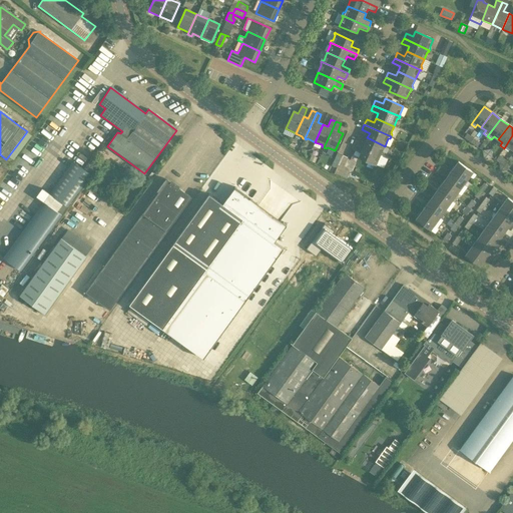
[(471,142),(473,138),(467,133),(464,137),(471,142)]
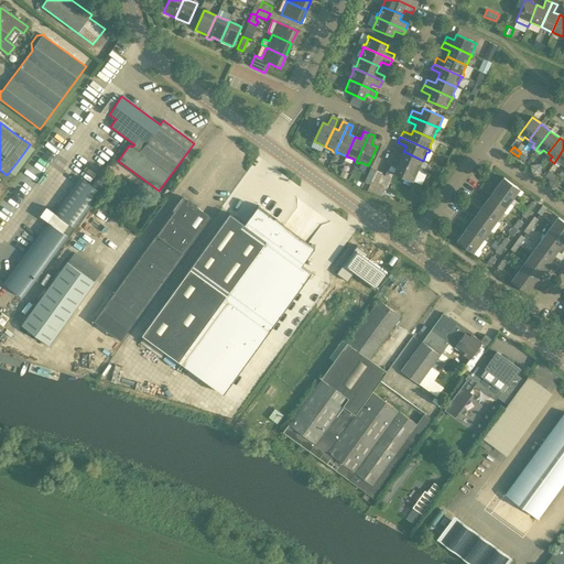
[(563,149),(554,163),(559,166),(561,163),(563,165),(563,149)]
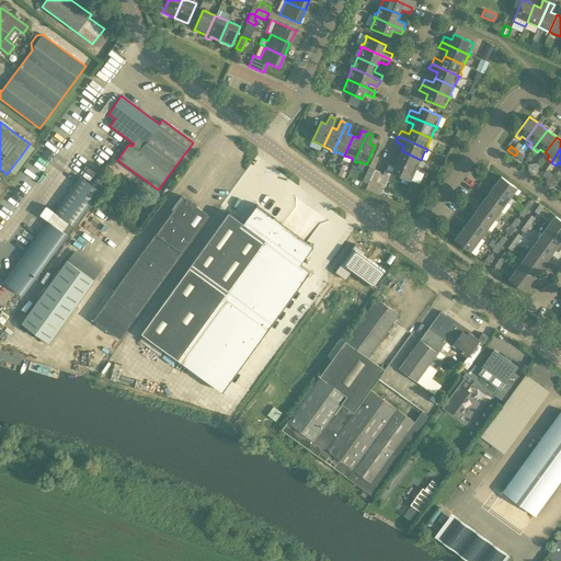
[(391,152),(389,158),(416,170),(418,171),(419,169),(418,167),(421,160),(401,150),(399,156),(391,152)]
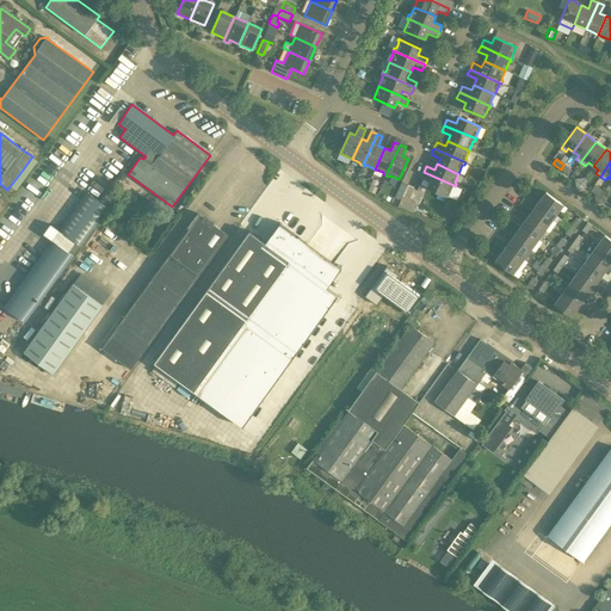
[(563,165),(561,170),(568,174),(572,170),(563,165)]
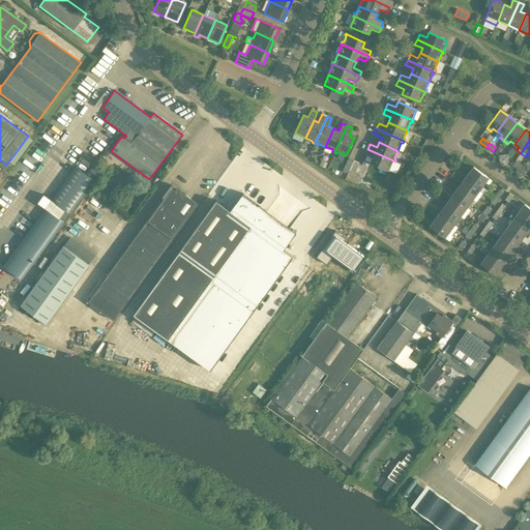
[(393,160),(367,149),(364,154),(367,155),(365,159),(371,162),(370,163),(388,171),(393,160)]
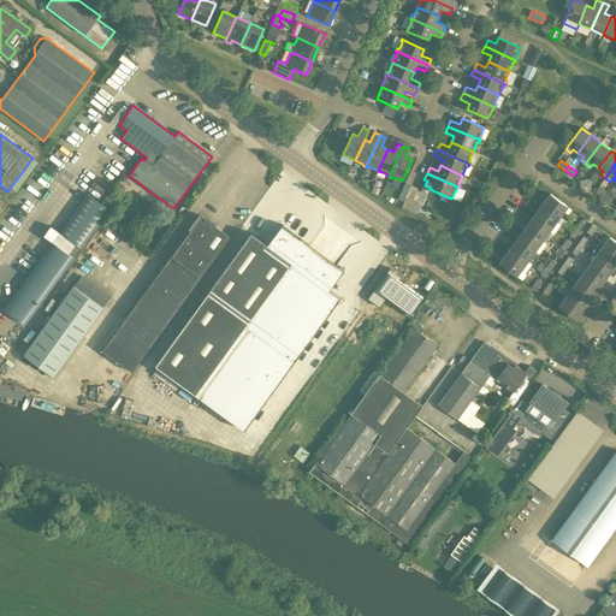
[(581,191),(590,179),(579,181),(581,191)]
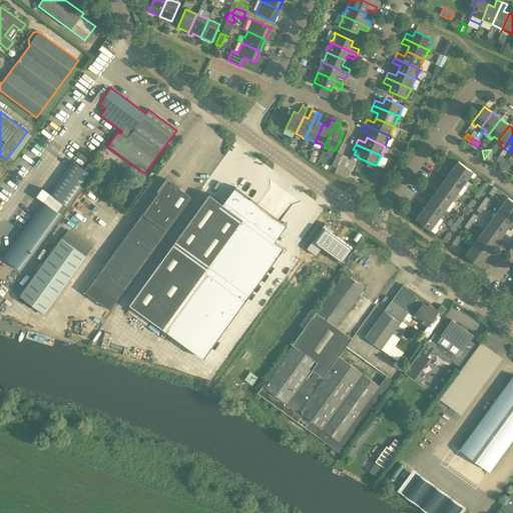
[(492,157),(491,149),(484,159),(492,157)]
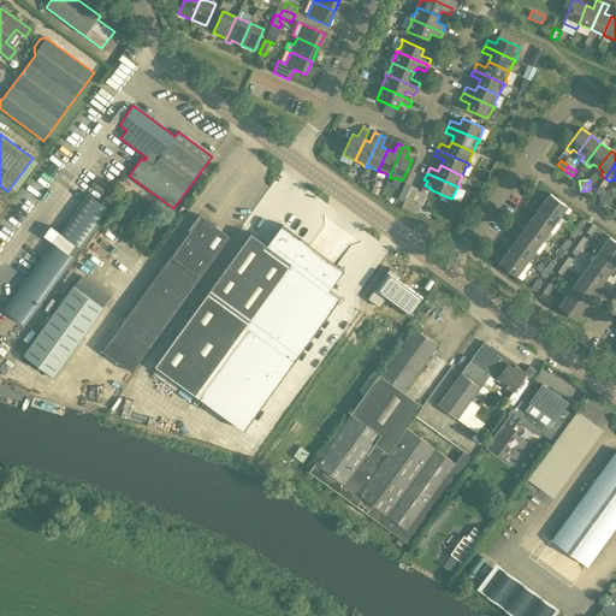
[(402,207),(416,214),(422,202),(413,199),(418,189),(412,187),(402,207)]
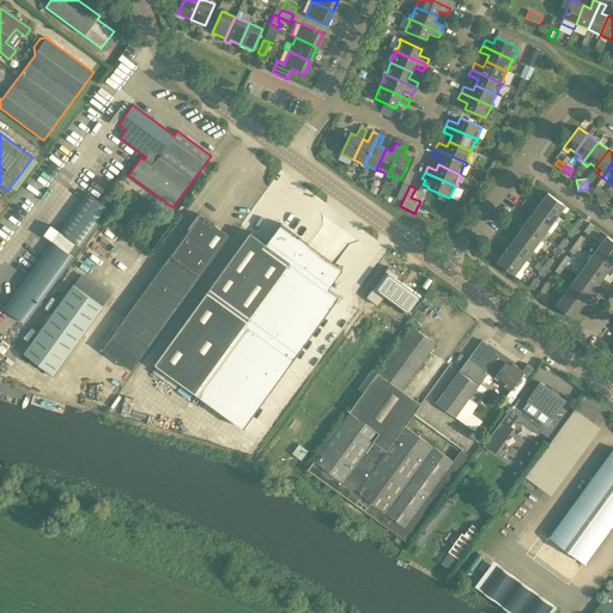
[(596,186),(593,190),(596,194),(598,204),(607,193),(596,186)]
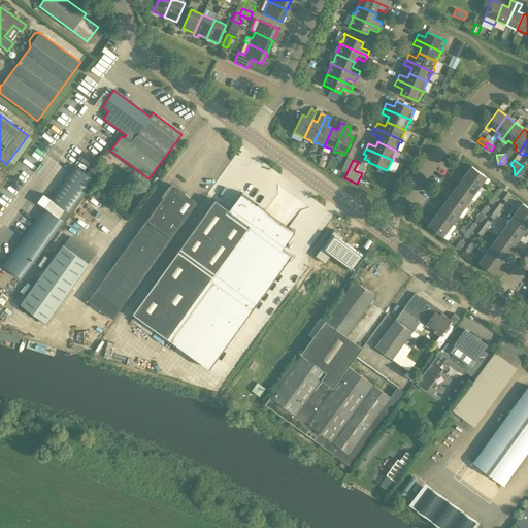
[(76,166),(45,208),(3,265),(22,279),(64,222),(63,221),(69,212),(94,179),(76,166)]
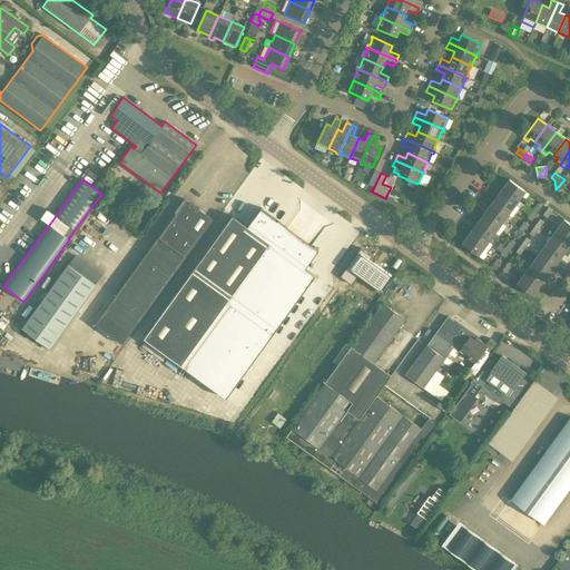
[(509,179),(502,188),(519,200),(522,196),(526,198),(529,194),(526,192),(509,179)]
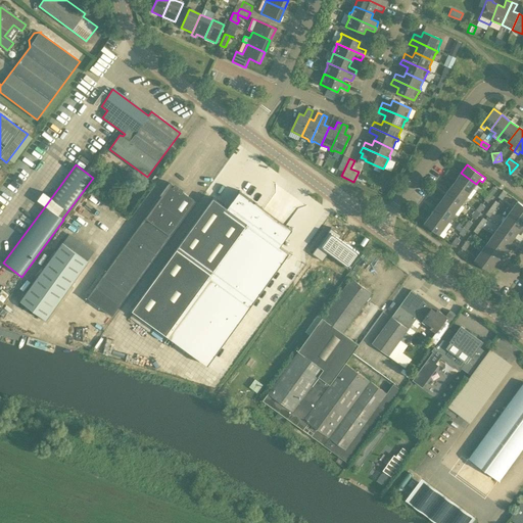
[(518,164),(510,174),(518,173),(518,164)]
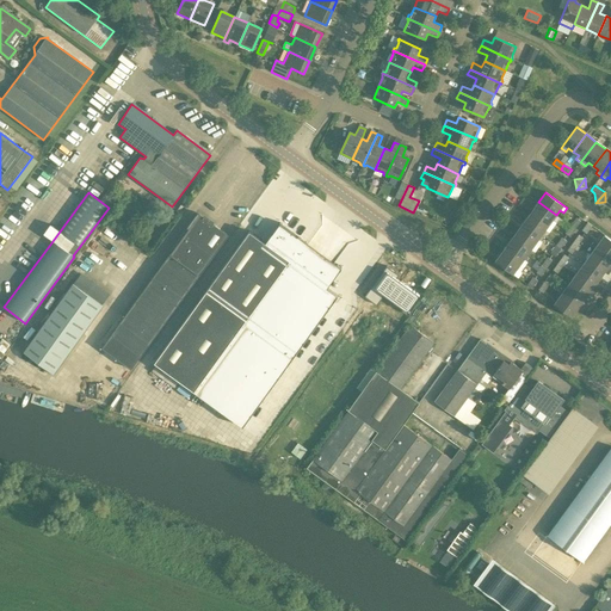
[(538,202),(531,211),(553,228),(556,223),(553,220),(556,215),(538,202)]
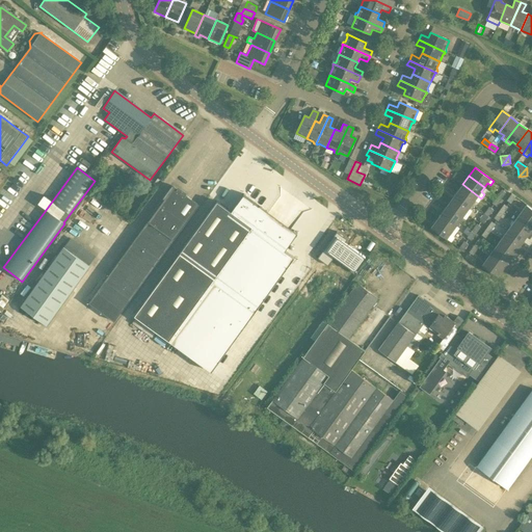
[(481,198),(462,184),(456,193),(472,205),(475,200),(478,203),(481,198)]
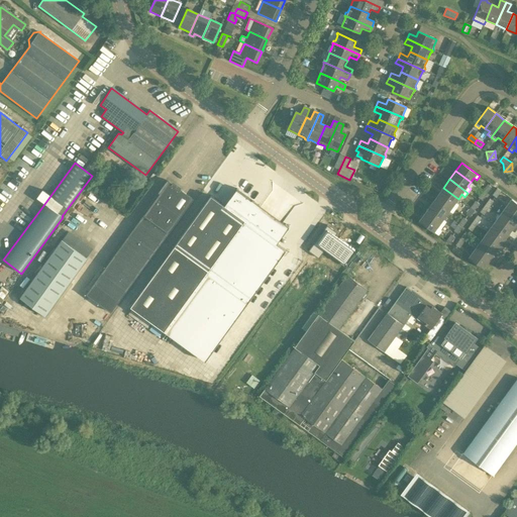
[(168,182),(100,275),(86,295),(110,313),(193,200),(168,182)]
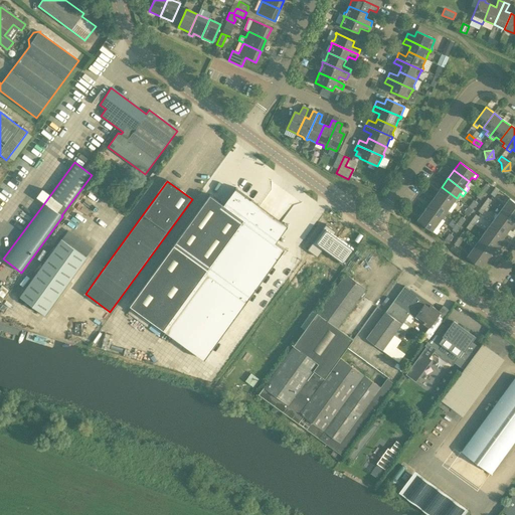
[(486,183),(481,190),(485,192),(490,186),(486,183)]
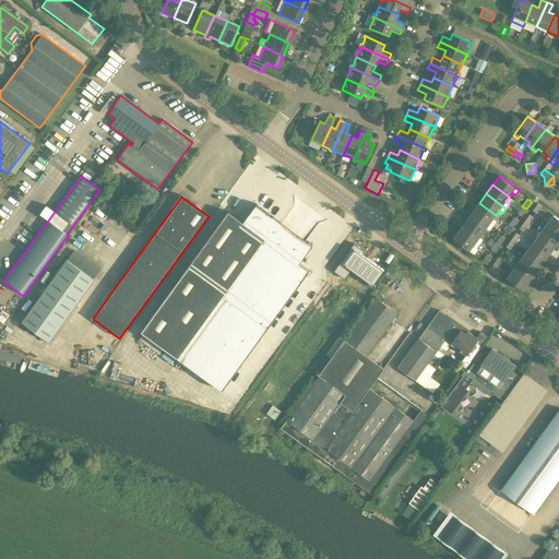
[(496,215),(479,203),(473,212),(492,226),(496,222),(492,219),(496,215)]
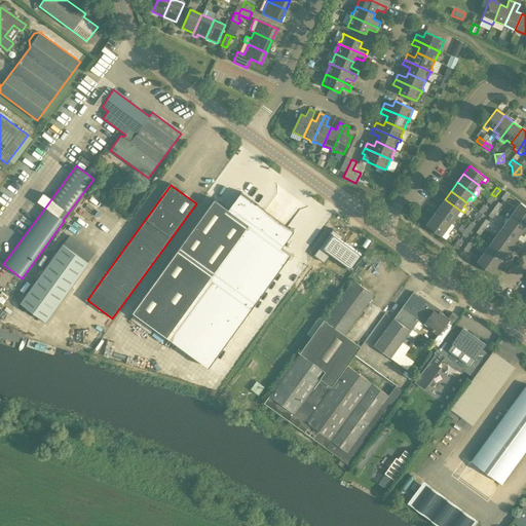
[(505,191),(500,198),(504,201),(510,194),(505,191)]
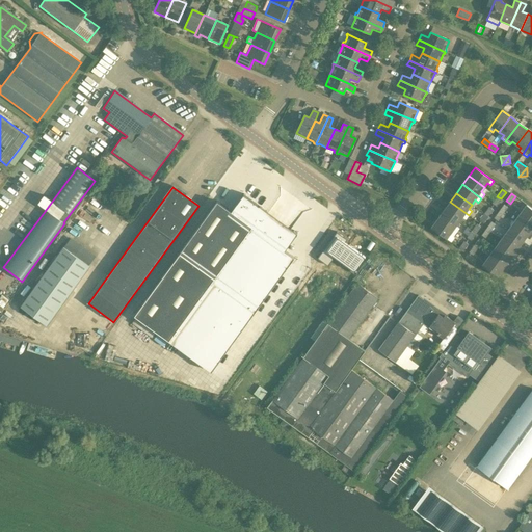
[(180,254),(134,315),(210,370),(292,257),(283,249),(294,233),(245,196),(240,204),(238,203),(231,212),(216,202),(179,254),(180,254)]
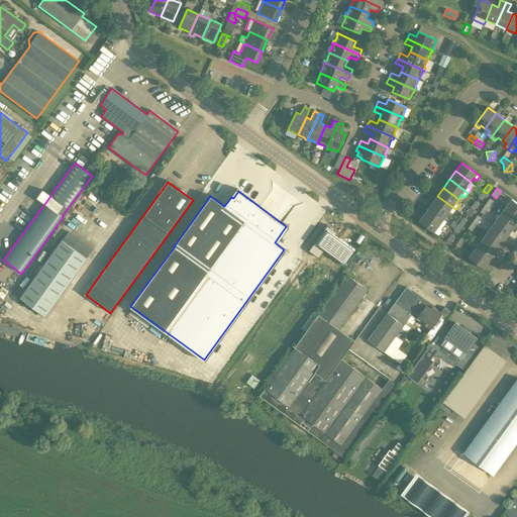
[(487,193),(483,191),(478,197),(482,200),(487,193)]
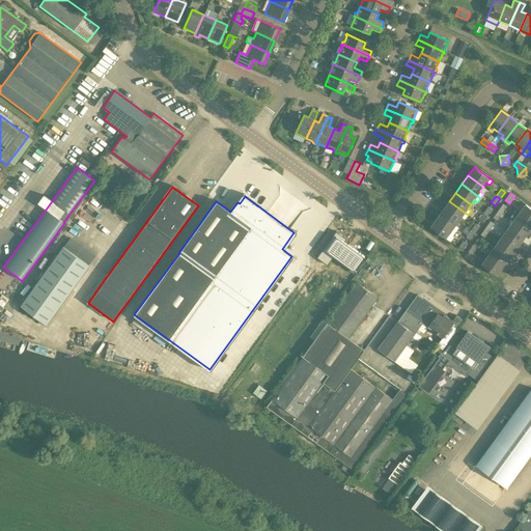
[(468,215),(449,201),(443,210),(458,221),(462,217),(465,219),(468,215)]
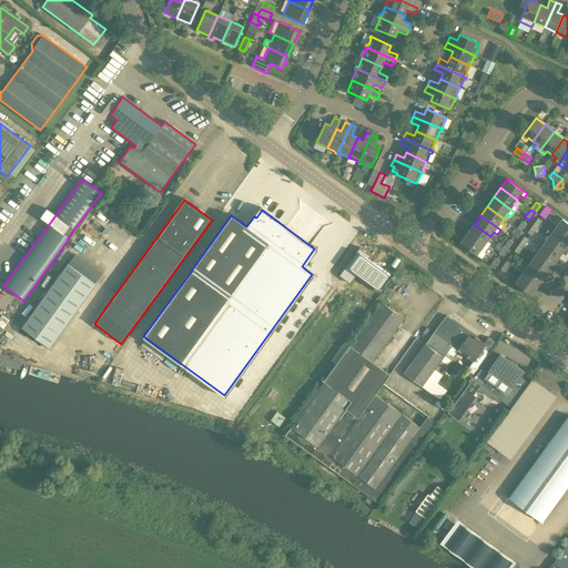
[(538,217),(533,225),(537,229),(543,221),(538,217)]
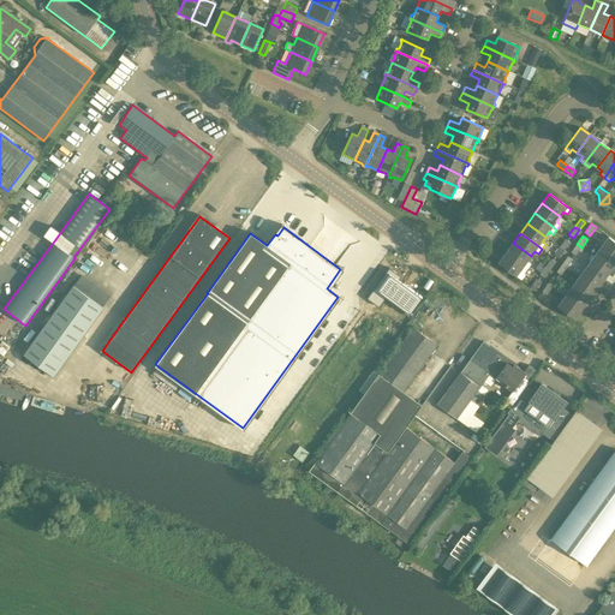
[(614,242),(608,237),(601,248),(614,257),(614,242)]
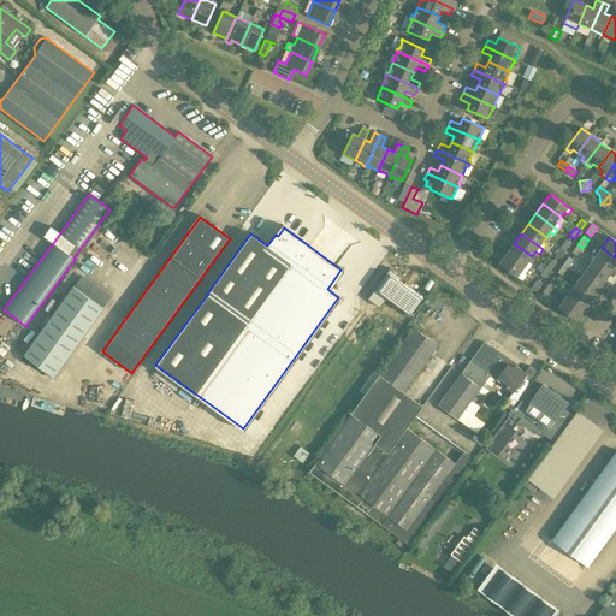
[(561,247),(566,250),(572,242),(567,240),(561,247)]
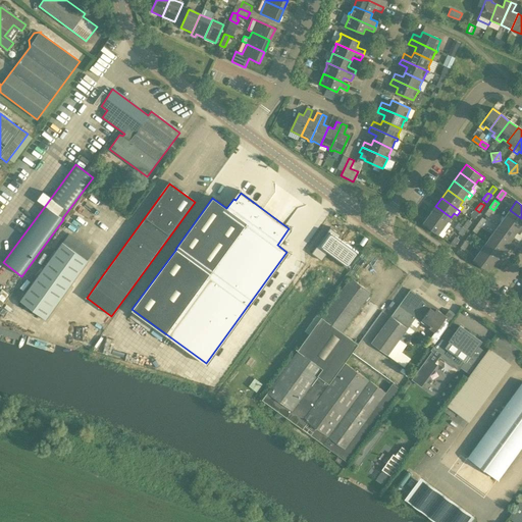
[(451,217),(435,206),(429,215),(448,228),(451,224),(448,221),(451,217)]
